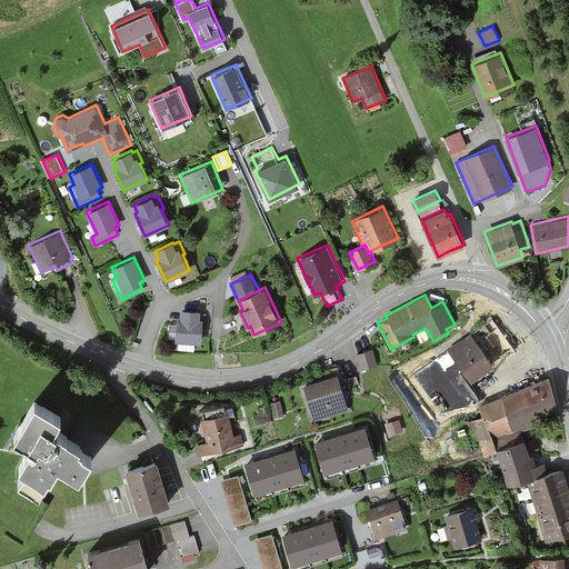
[(201,309),(181,308),(180,316),(177,316),(177,323),(170,323),(169,338),(176,338),(176,340),(201,342),(202,330),(202,326),(206,326),(207,312),(201,312),(201,309)]
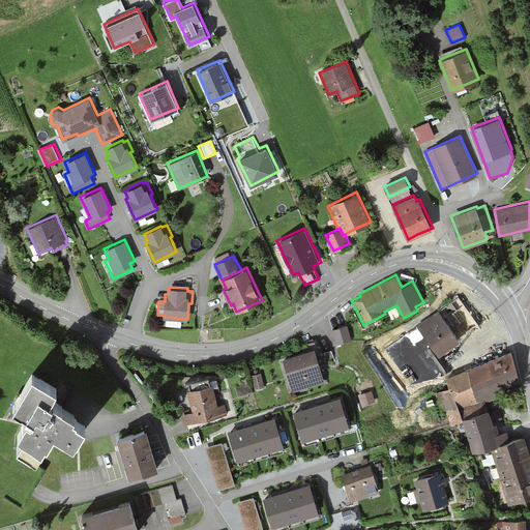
[(458,295),(418,324),(440,354),(458,342),(460,344),(481,327),(458,295)]
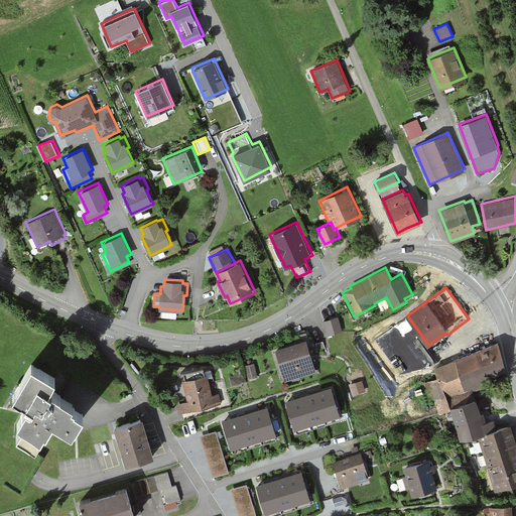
[(338,315),(324,319),(328,335),(342,331),(338,315)]
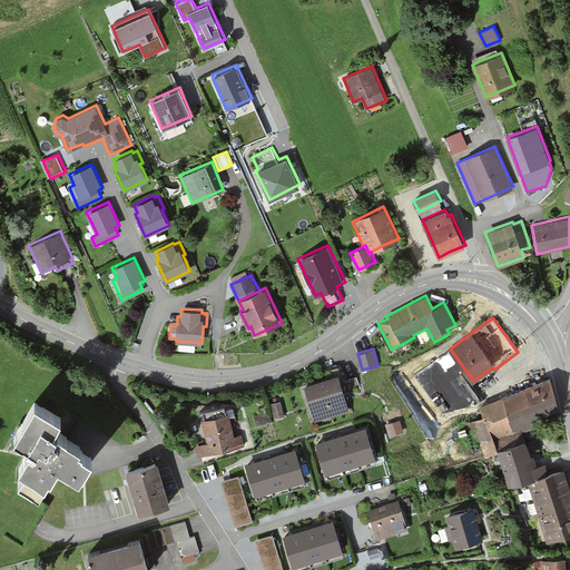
[(474,389),(461,371),(442,385),(454,403),(474,389)]
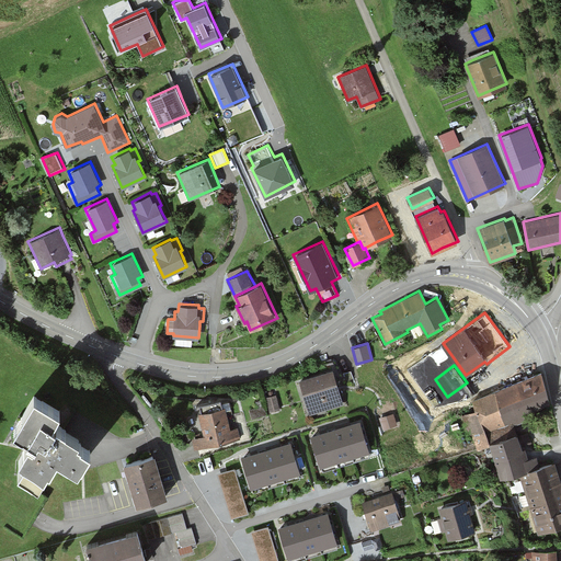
[(299,379),(309,413),(344,403),(340,389),(333,369),(299,379)]
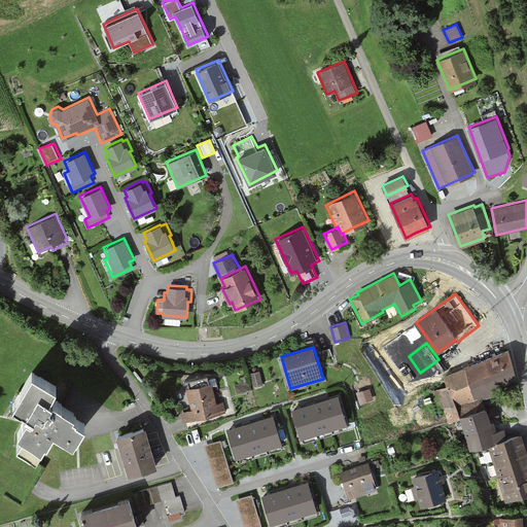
[(330,347),(315,353),(321,367),(337,361),(330,347)]
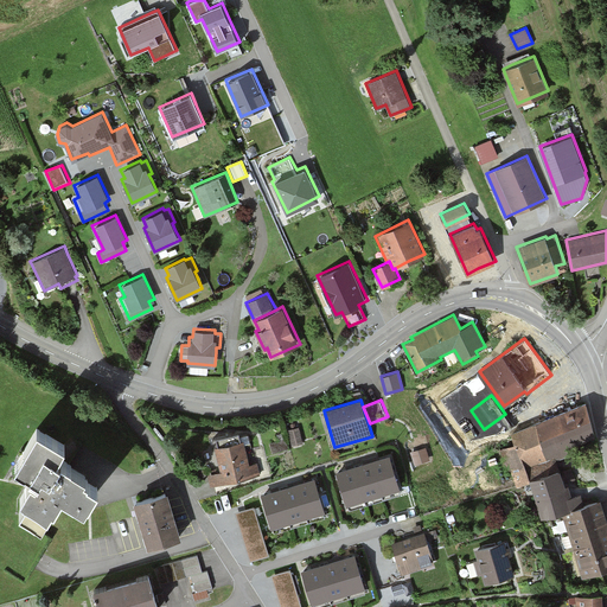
[(531,480),(530,477),(560,466),(556,458),(573,451),(570,443),(595,433),(590,410),(585,400),(512,432),(516,442),(496,451),(503,471),(511,468),(516,485),(531,480)]
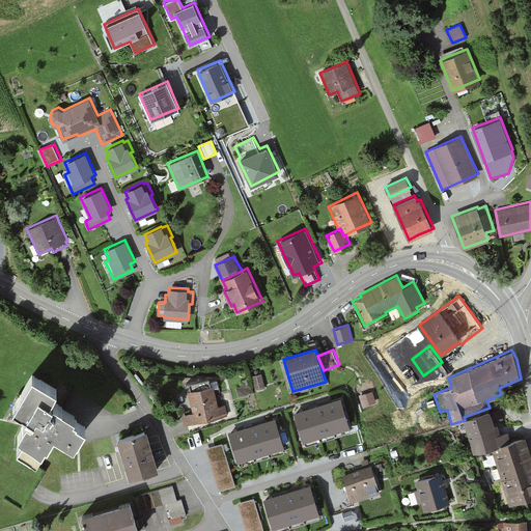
[(262,372),(252,375),(255,389),(266,386),(262,372)]
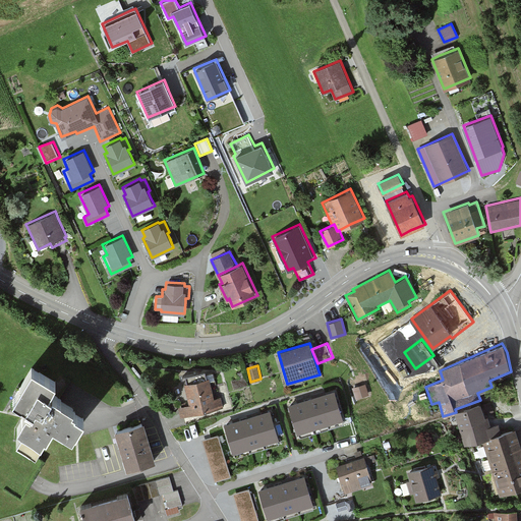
[(17,443),(35,452),(51,423),(73,436),(85,413),(50,394),(57,383),(31,368),(12,400),(30,409),(19,427),(24,430),(17,443)]
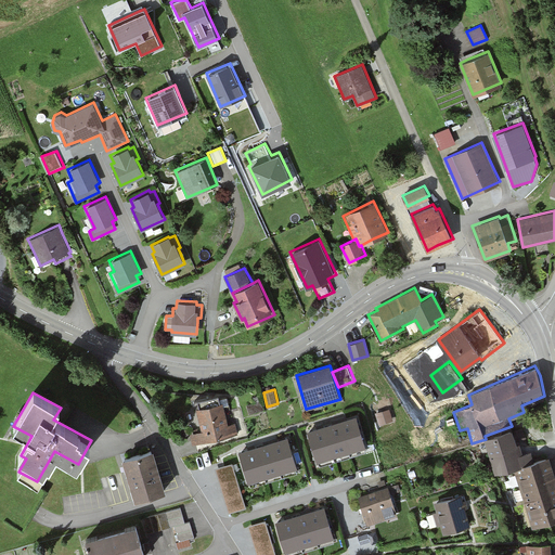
[(190,434),(192,443),(239,434),(235,422),(229,423),(223,402),(219,403),(218,396),(198,400),(199,407),(196,408),(202,430),(190,434)]
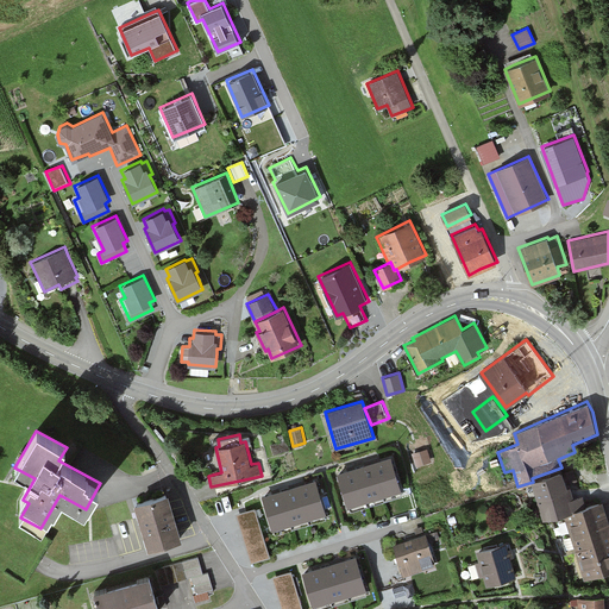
[(289,449),(284,434),(278,435),(280,441),(271,445),(274,453),(289,449)]
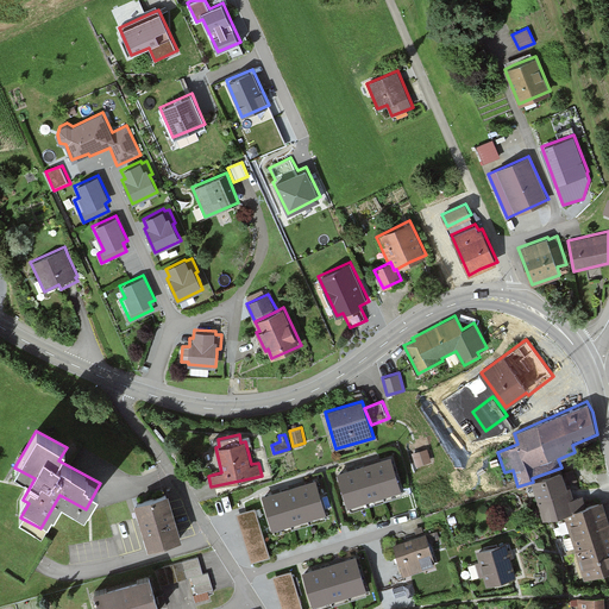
[(347,506),(402,489),(391,457),(378,460),(368,464),(351,469),(338,472),(347,506)]
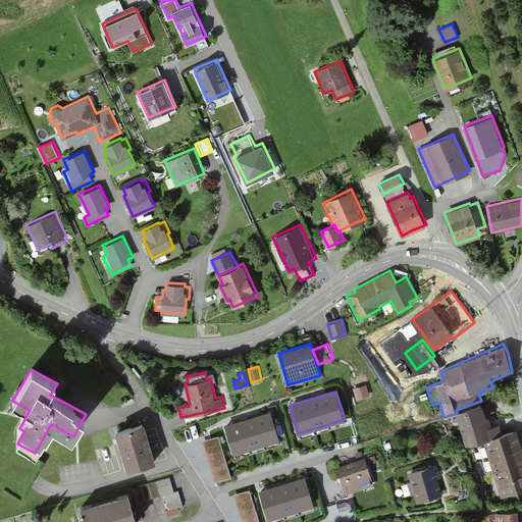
[(481,401),(456,410),(457,413),(460,424),(467,445),(482,440),(504,432),(500,422),(492,425),(489,416),(486,417),(485,414),(494,411),(490,401),(482,404),(481,401)]
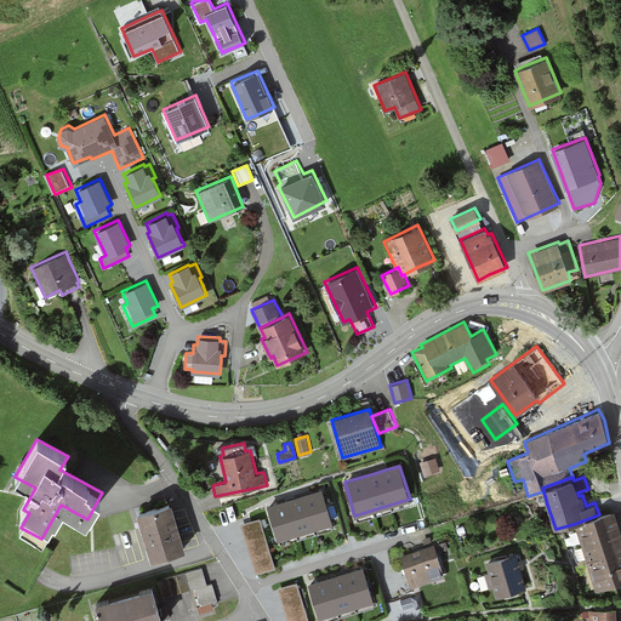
[(332,523),(323,488),(308,493),(298,496),(280,501),(268,505),(278,540),(332,523)]
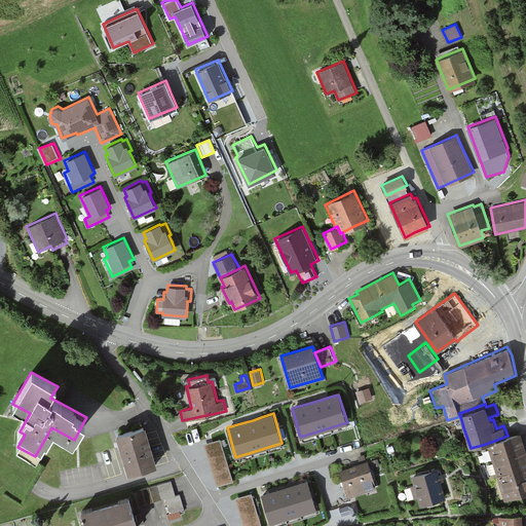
[(127,473),(152,465),(141,427),(116,435),(127,473)]
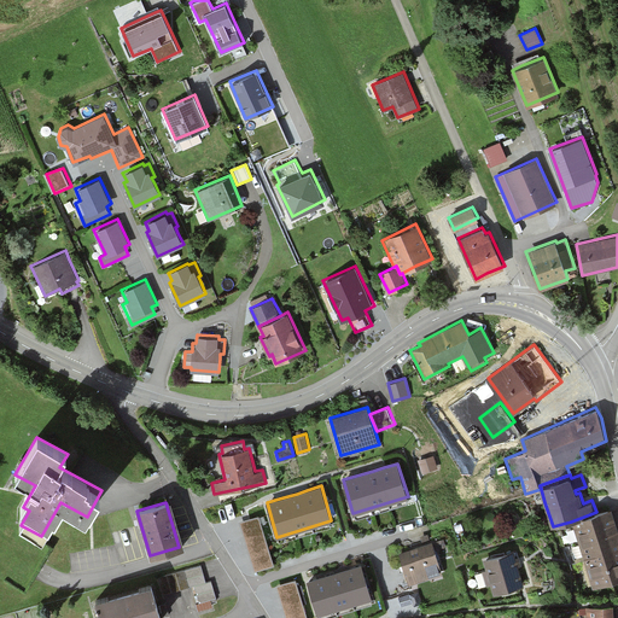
[(571,522),(594,587),(608,582),(617,578),(617,531),(610,508),(596,512),(571,522)]
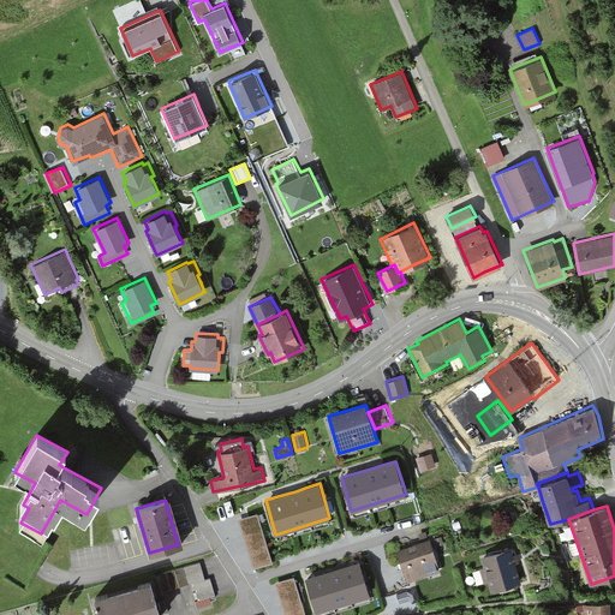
[(258,512),(238,518),(254,567),(273,561),(258,512)]
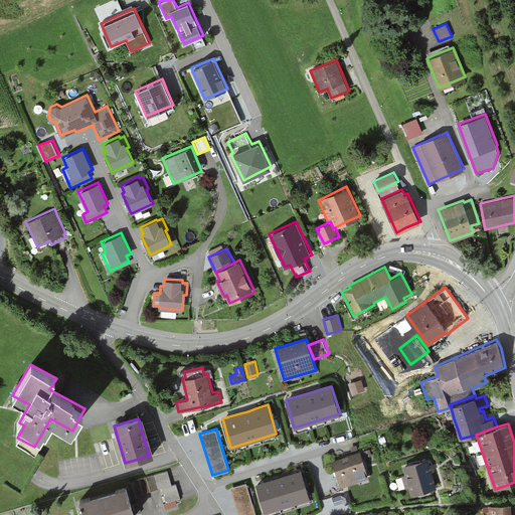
[(369,477),(359,450),(332,459),(341,487),(369,477)]
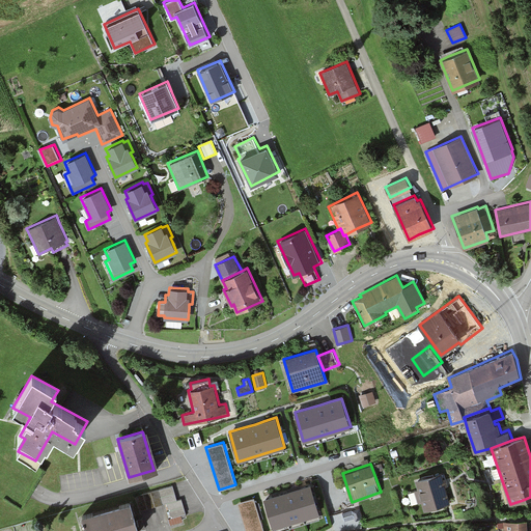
[(441,472),(415,480),(418,490),(414,491),(418,503),(421,502),(423,510),(450,503),(445,484),(441,472)]
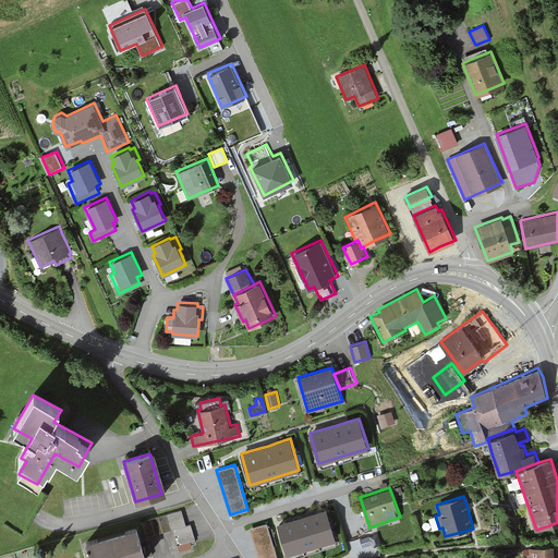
[(336,540),(326,508),(315,512),(305,514),(289,519),(278,522),(287,554),(336,540)]
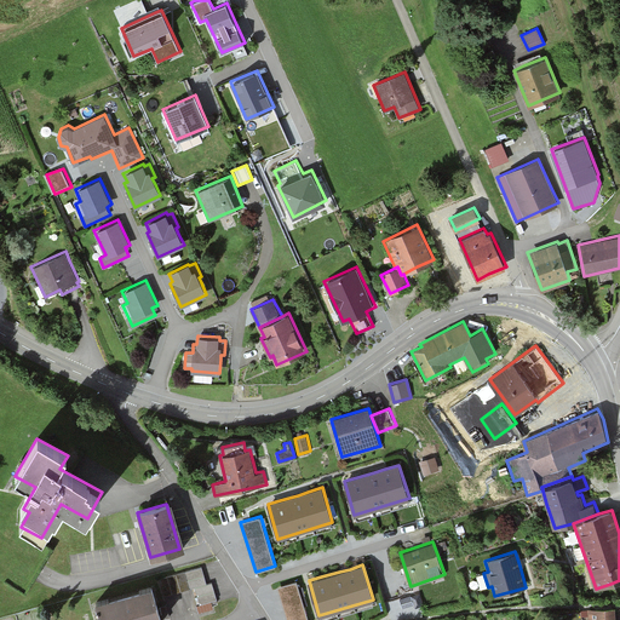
[(149,584),(154,598),(191,587),(196,604),(217,597),(211,580),(205,583),(201,568),(149,584)]
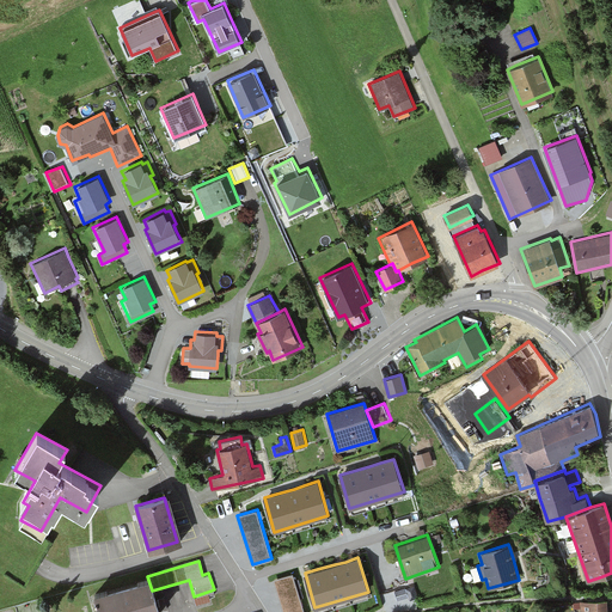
[(305,611),(293,573),(274,579),(283,611),(305,611)]
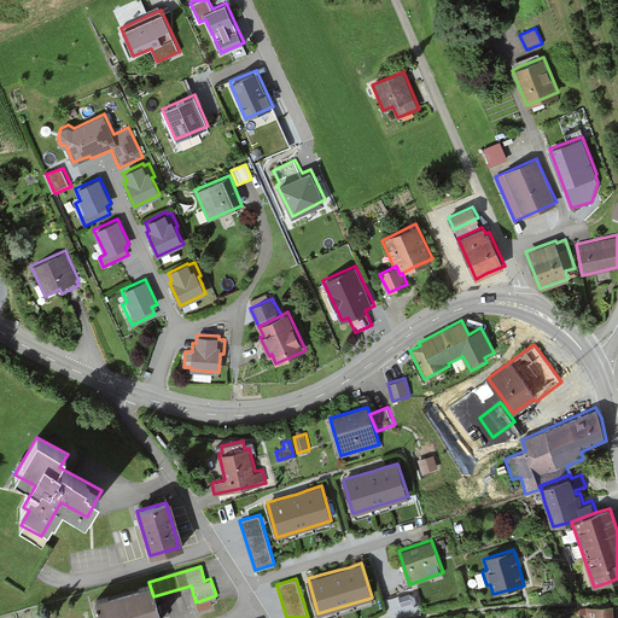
[(94,599),(99,617),(158,617),(153,596),(149,582),(94,599)]
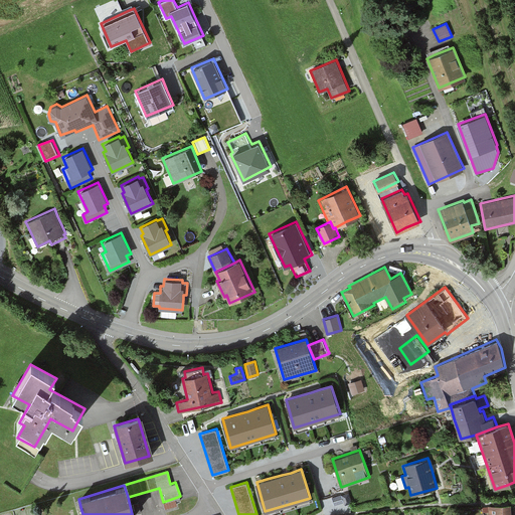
[(488,514),(511,514),(511,505),(482,507),(483,513),(489,512),(488,514)]
